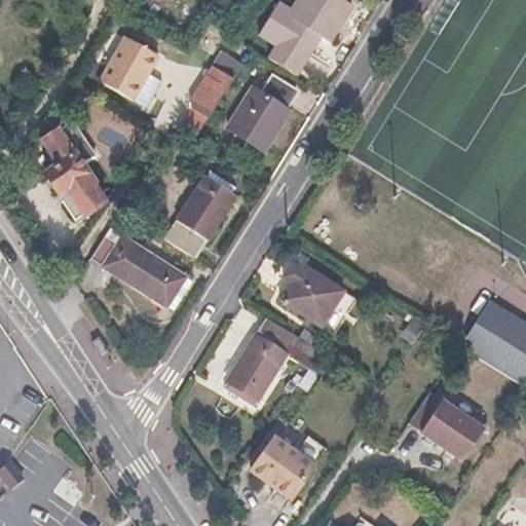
[(353,7),(341,0),(301,0),(290,17),(330,43),(353,7)]
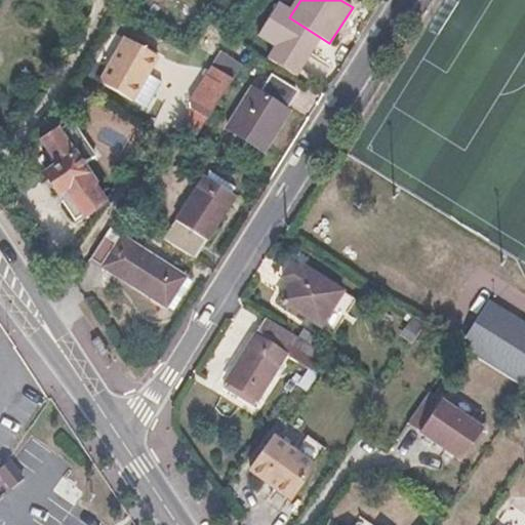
[(158,57),(124,38),(97,83),(132,103),(158,57)]
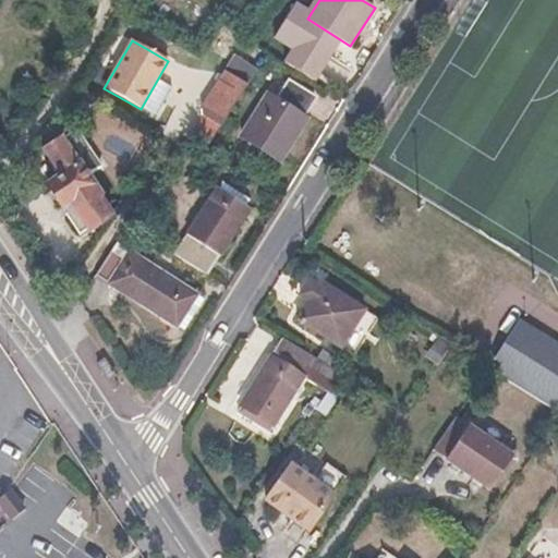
[(238,55),(228,69),(250,83),(258,69),(238,55)]
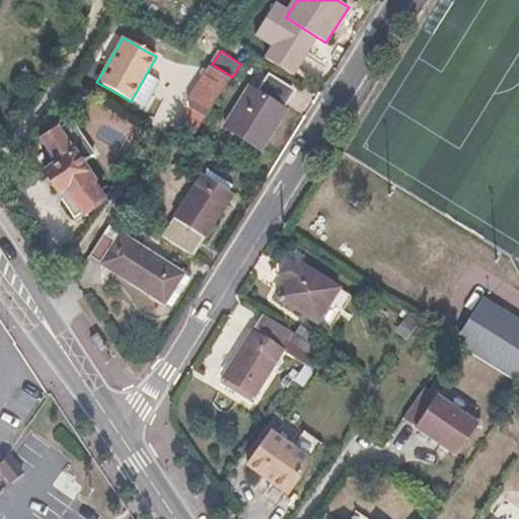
[(232,77),(212,64),(188,99),(190,109),(175,130),(192,140),(232,77)]
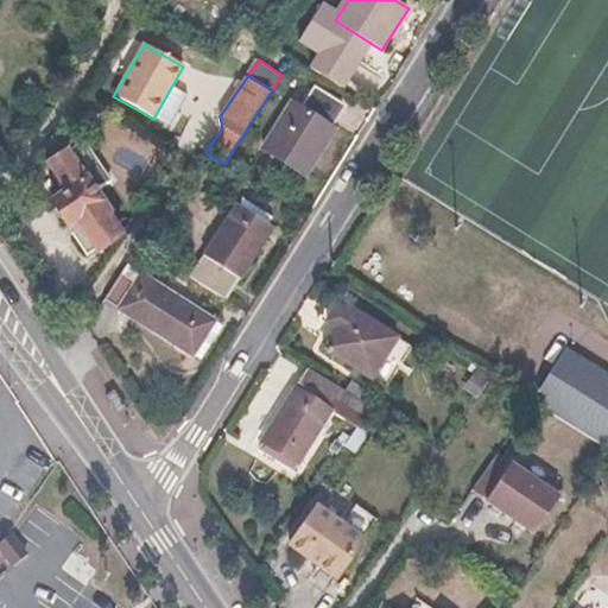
[(301,108),(293,103),(264,151),(305,176),(336,128),(330,126),(342,106),(315,89),(304,107),(301,108)]
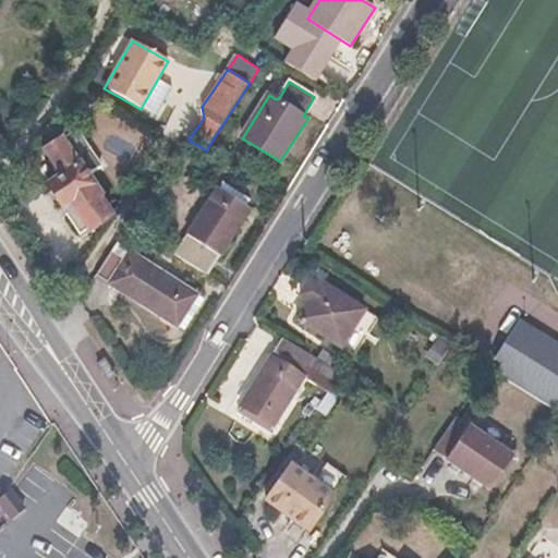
[(80,129),(64,137),(88,177),(104,167),(80,129)]
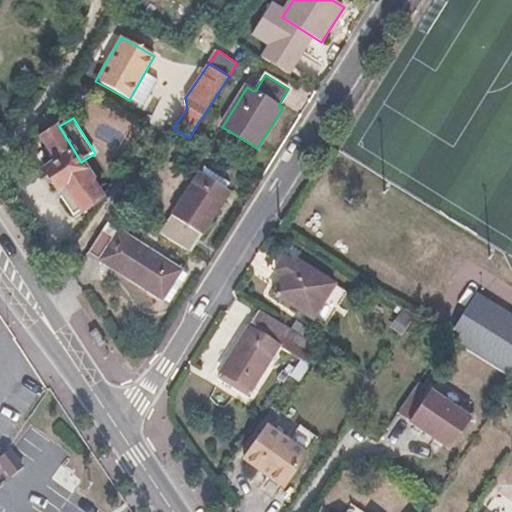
[(57,161),(44,169),(56,189),(63,185),(81,213),(102,199),(91,182),(93,181),(81,162),(59,126),(42,137),(57,161)]
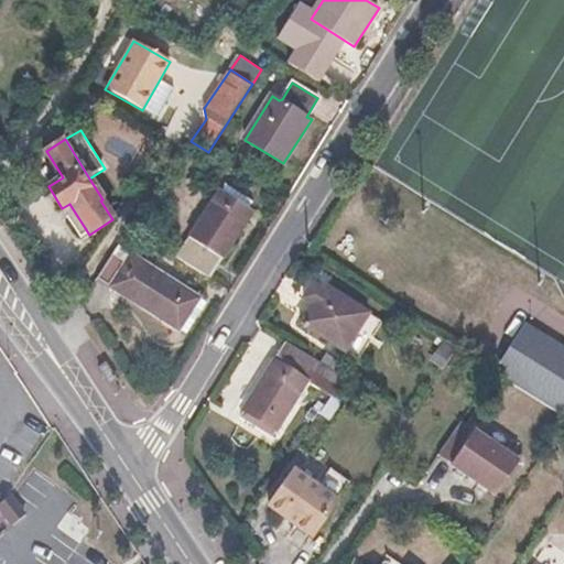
[(253,203),(221,185),(176,257),(209,278),(221,259),(223,260),(253,212),(249,208),(253,203)]
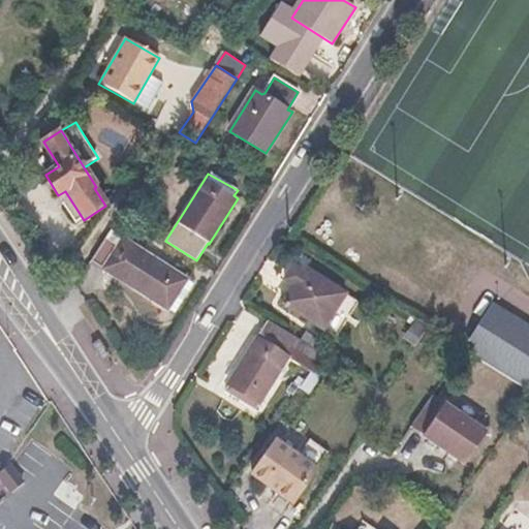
[(110,231),(90,262),(166,311),(187,279),(110,231)]
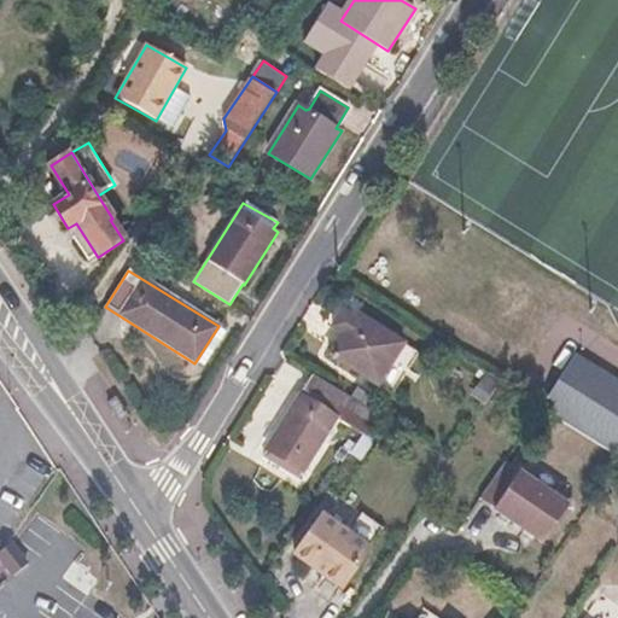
[(332,327),(343,334),(330,356),(375,385),(403,345),(355,315),(353,319),(342,313),(332,327)]
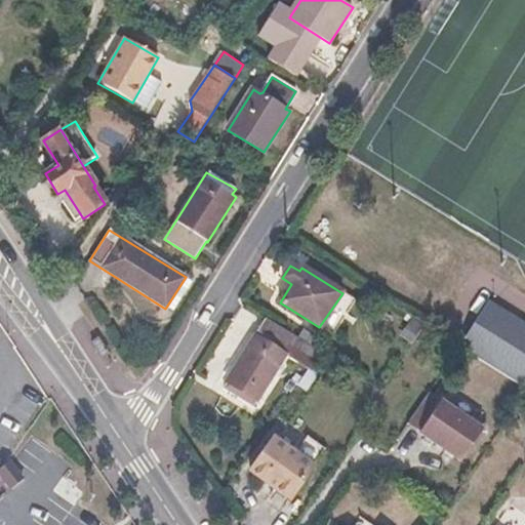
[(524,324),(486,299),(457,347),(524,387),(524,324)]
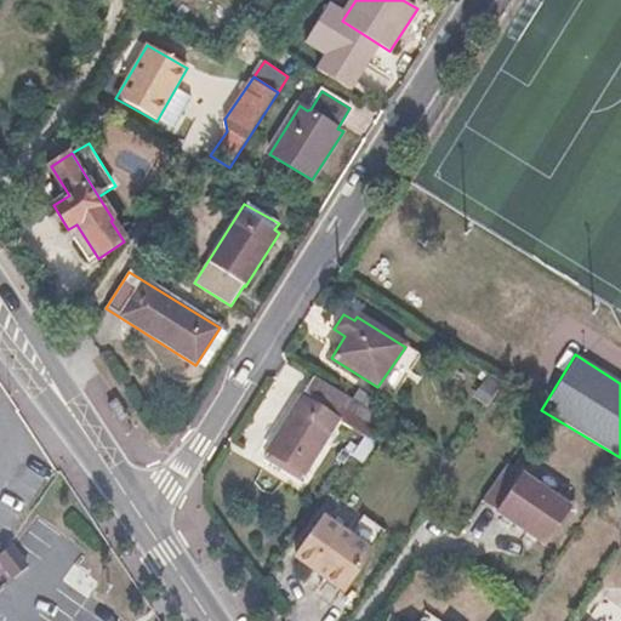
[(315,376),(302,398),(305,400),(317,381),(349,402),(337,419),(341,421),(366,436),(380,417),(315,376)]
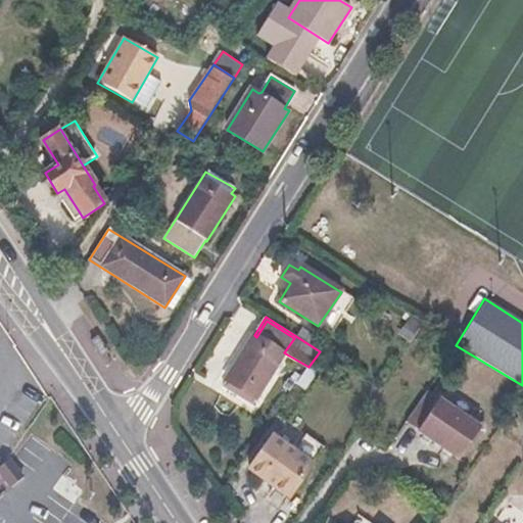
[(256,337),(254,335),(225,381),(257,401),(287,354),(284,352),(294,338),(267,321),(256,337)]
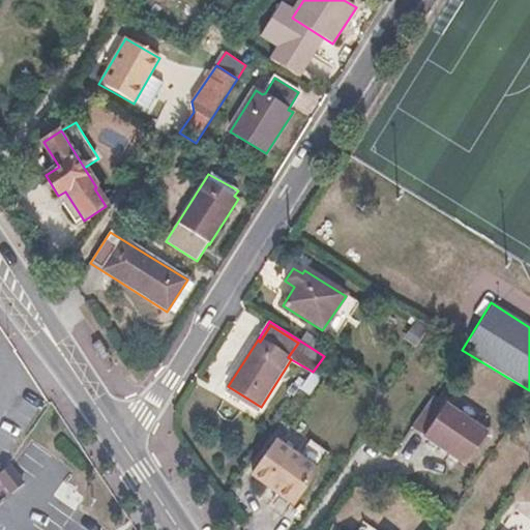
[(433,396),(411,429),(429,441),(465,467),(488,434),(433,396)]
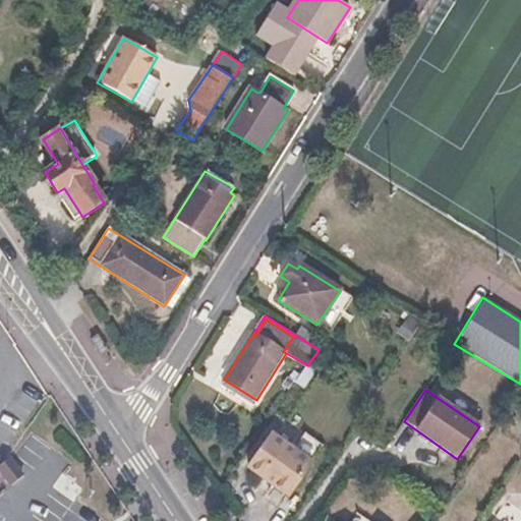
[(311,462),(273,435),(249,467),(289,496),(311,462)]
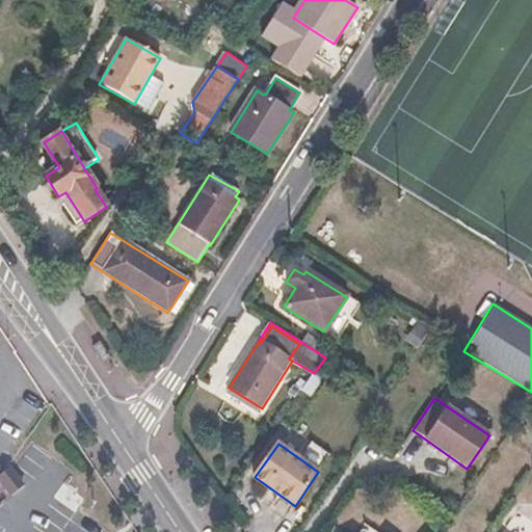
[(0,474),(0,482),(11,494),(22,481),(6,467),(0,474)]
